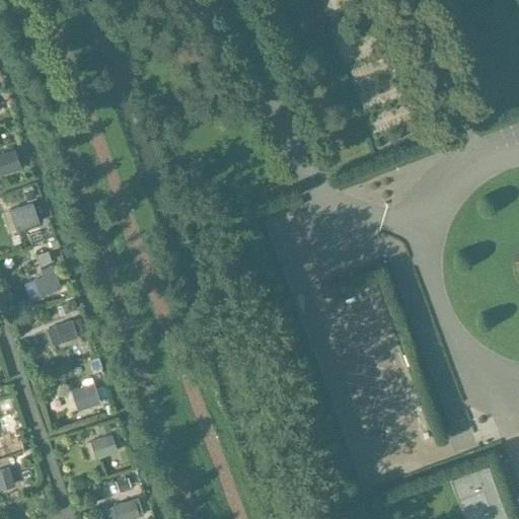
[(0,174),(20,167),(13,149),(0,153),(0,174)]
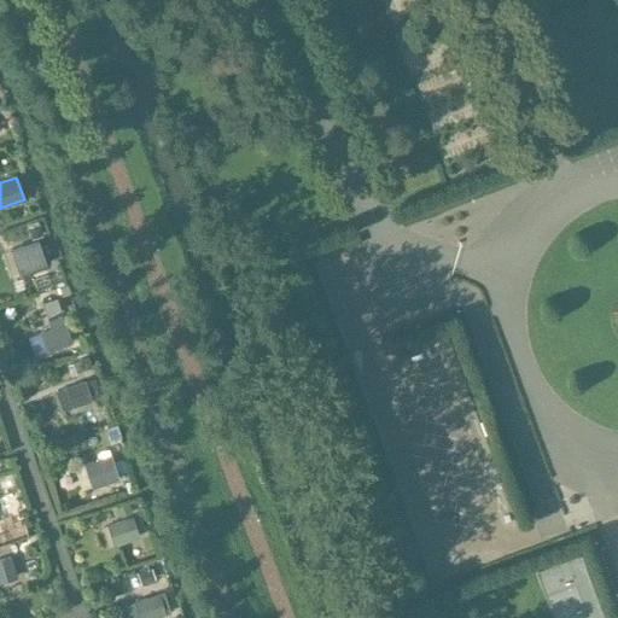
[(45,263),(36,240),(10,250),(17,273),(45,263)]
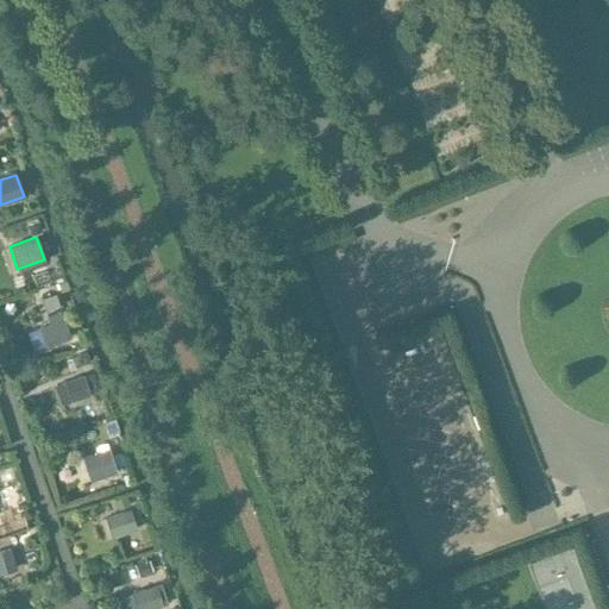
[(37,326),(45,346),(70,337),(63,316),(37,326)]
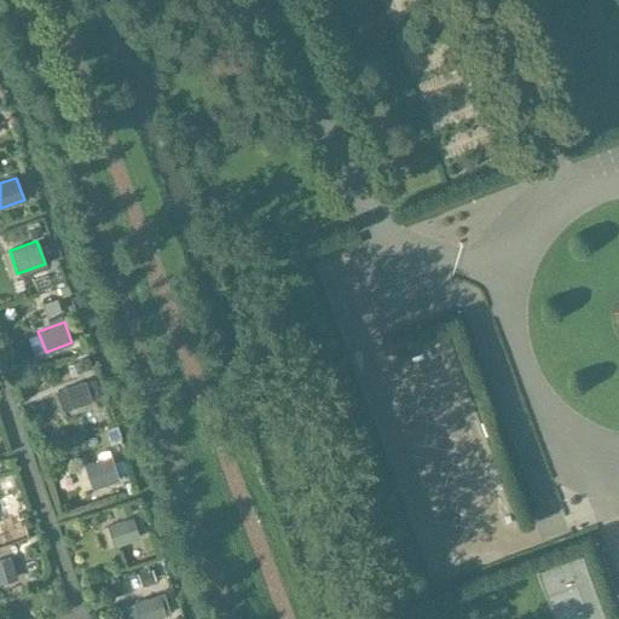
[(63,388),(70,408),(91,400),(84,381),(63,388)]
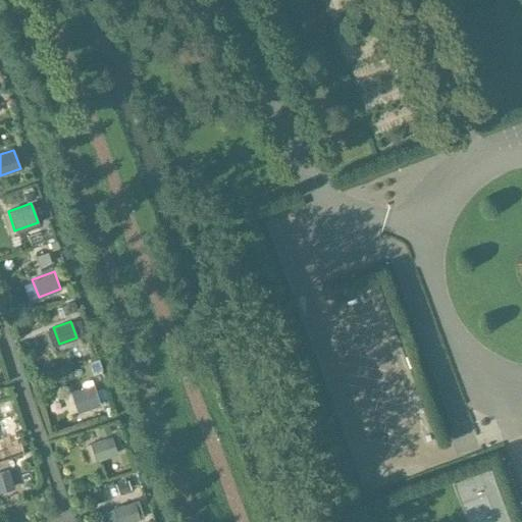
[(69,392),(77,413),(100,405),(93,383),(69,392)]
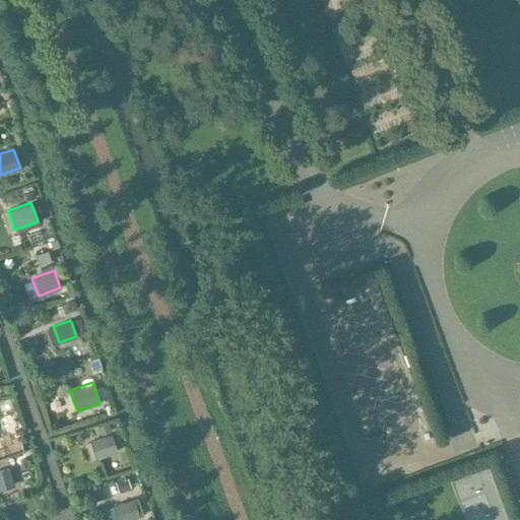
[(117,452),(111,436),(89,443),(94,459),(117,452)]
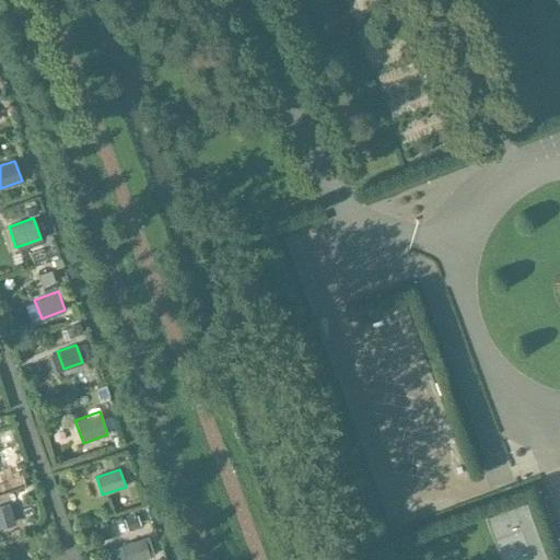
[(487,516),(494,537),(503,559),(546,559),(539,540),(540,539),(527,502),(487,516)]
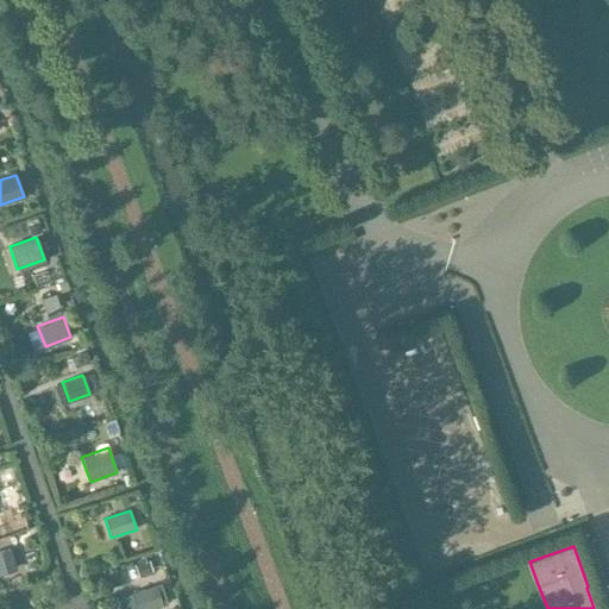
[(0,551),(0,575),(16,570),(10,548),(0,551)]
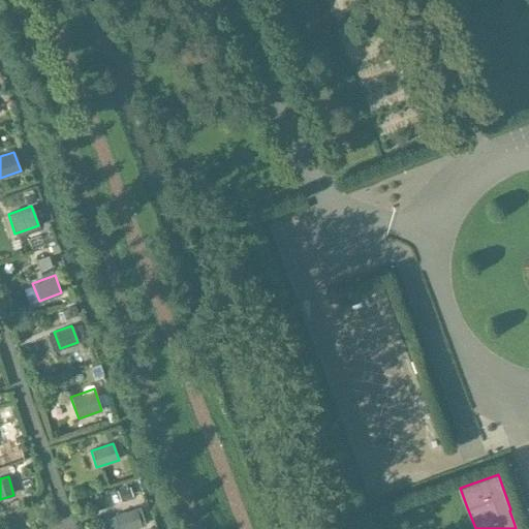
[(131,528),(145,525),(139,507),(114,516),(117,528),(131,528)]
